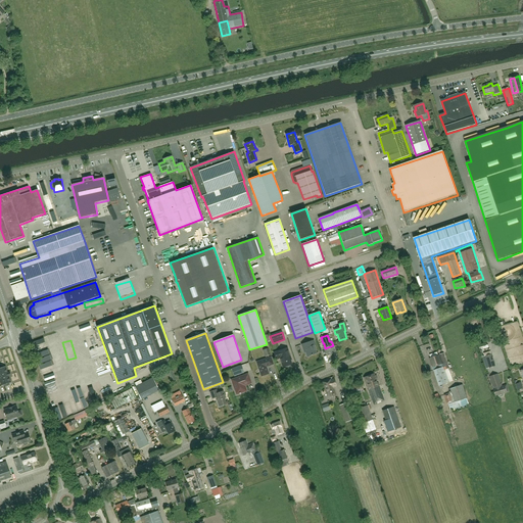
[(314,340),(301,344),(303,349),(304,349),(307,357),(317,353),(314,345),(316,345),(314,340)]
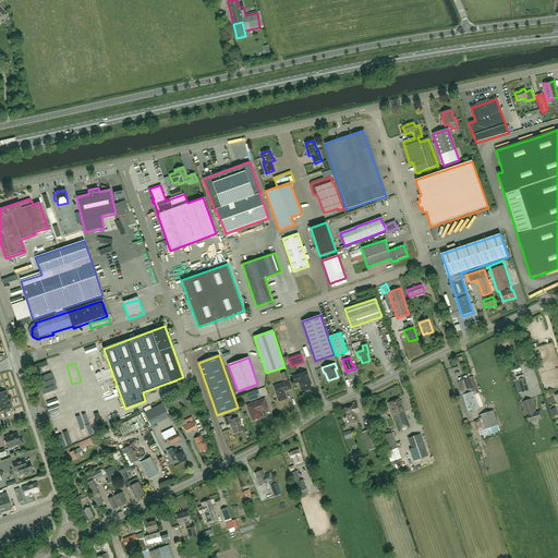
[(60,367),(49,370),(50,377),(62,375),(60,367)]
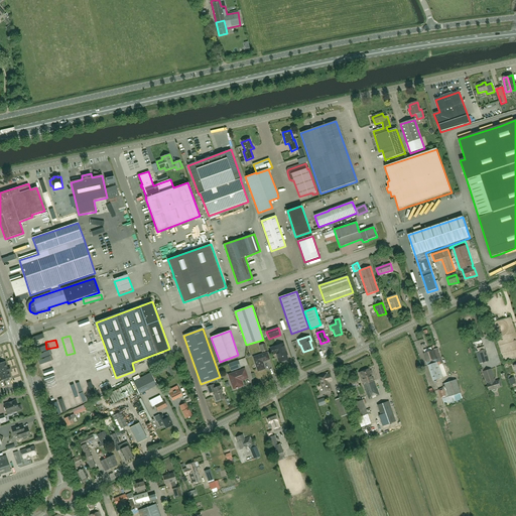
[(286,352),(283,344),(274,347),(270,349),(272,355),(276,354),(279,363),(281,362),(282,362),(282,363),(286,361),(286,360),(287,360),(285,353),(286,352)]
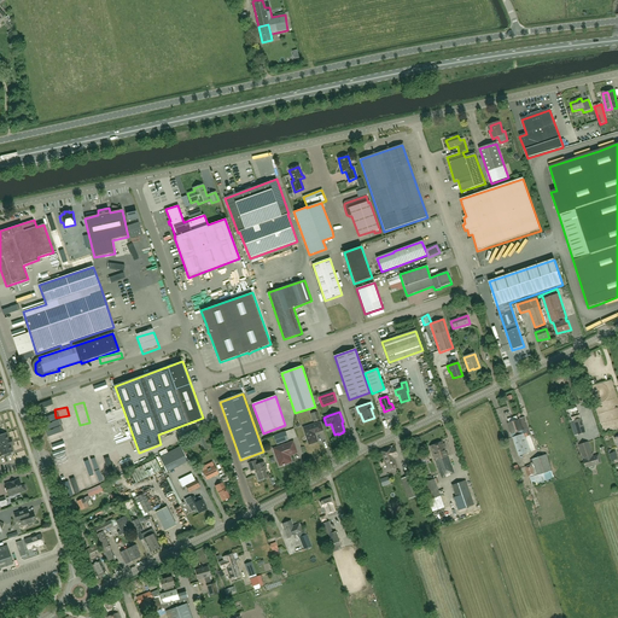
[(517,421),(528,453),(536,450),(524,418),(520,419),(525,433),(524,435),(519,420),(517,421)]
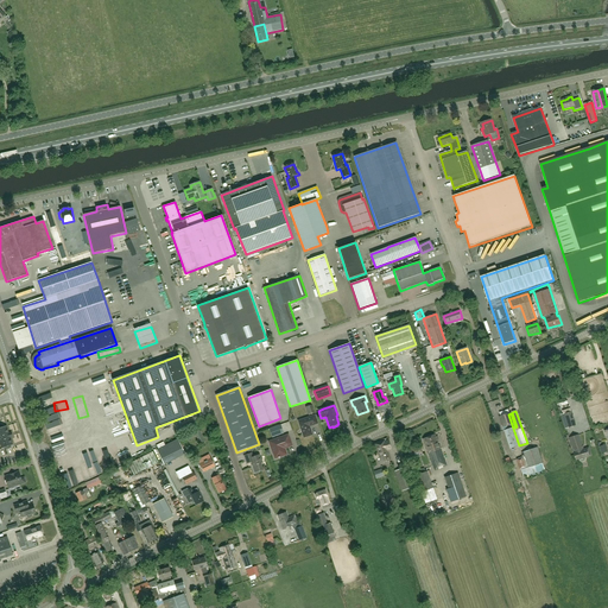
[(571,412),(565,415),(569,428),(576,425),(571,412)]
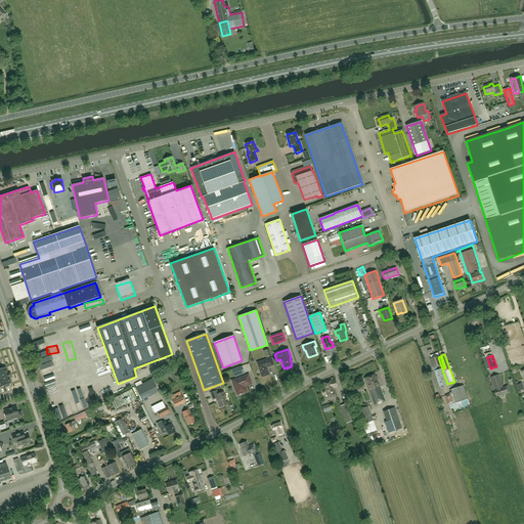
[(447,384),(438,357),(431,359),(440,387),(447,384)]
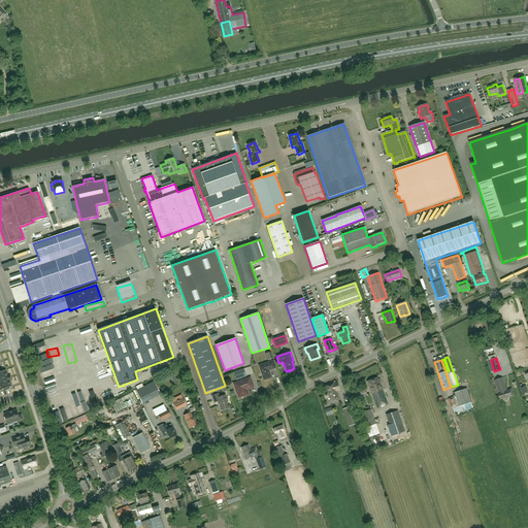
[(273,361),(259,365),(264,381),(271,377),(268,370),(275,368),(273,361)]
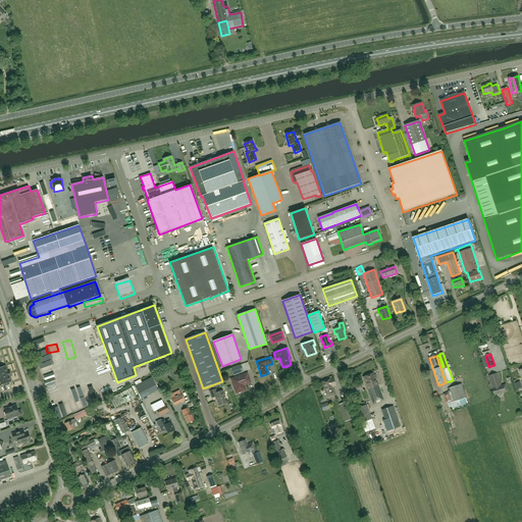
[(233,375),(244,372),(241,364),(230,368),(233,375)]
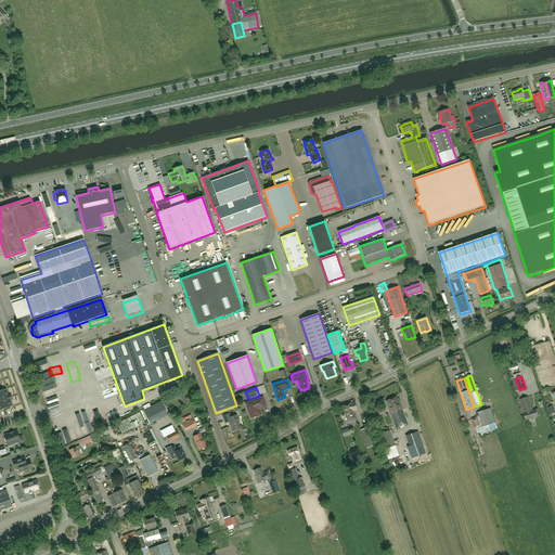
[(5,389),(0,390),(0,405),(1,410),(3,410),(4,411),(10,409),(10,408),(12,407),(5,389)]
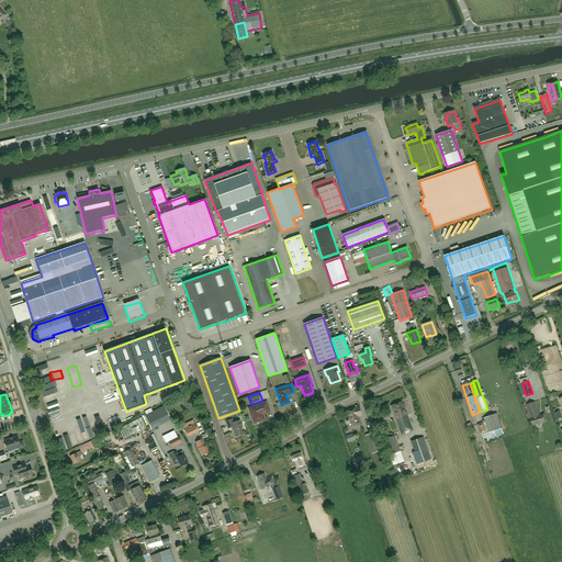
[(183,396),(179,398),(181,403),(180,403),(183,408),(188,406),(183,396)]
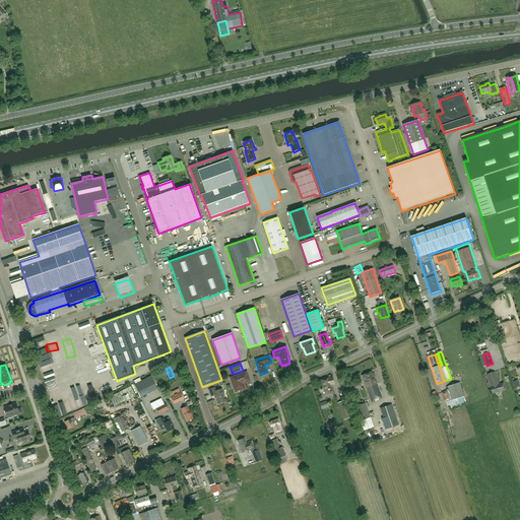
[(247,372),(230,378),(235,393),(244,389),(245,388),(244,384),(250,382),(247,372)]
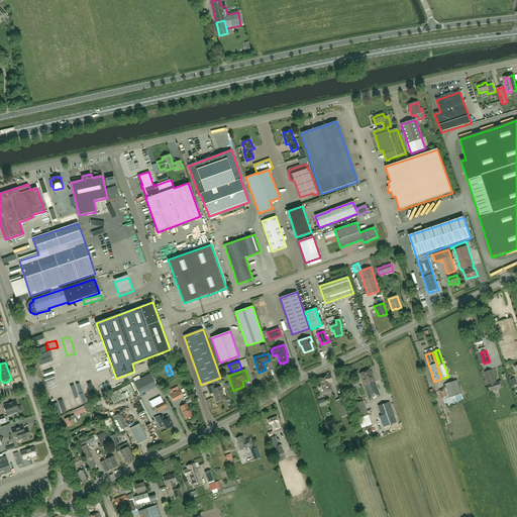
[(376,396),(377,398),(380,397),(373,376),(373,375),(372,372),(371,372),(370,370),(359,374),(370,401),(373,399),(373,397),(376,396)]
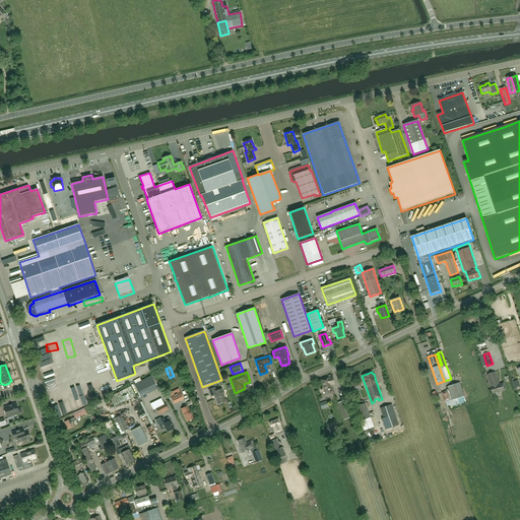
[(499,384),(495,372),(488,375),(492,387),(494,394),(496,393),(496,394),(498,395),(499,395),(500,394),(501,393),(501,391),(504,390),(506,390),(504,382),(499,384)]
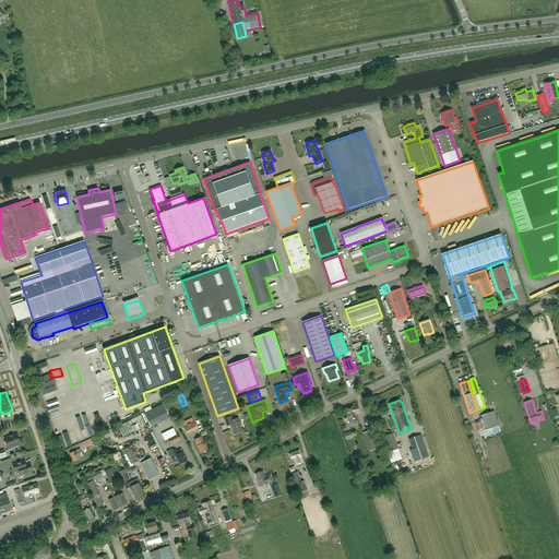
[(357,405),(353,406),(344,409),(351,426),(359,423),(355,414),(359,412),(357,405)]
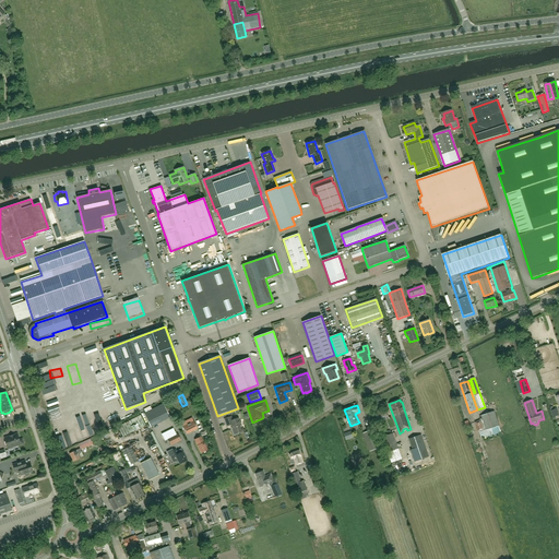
[(377,423),(387,419),(382,408),(377,411),(378,413),(373,415),(377,423)]
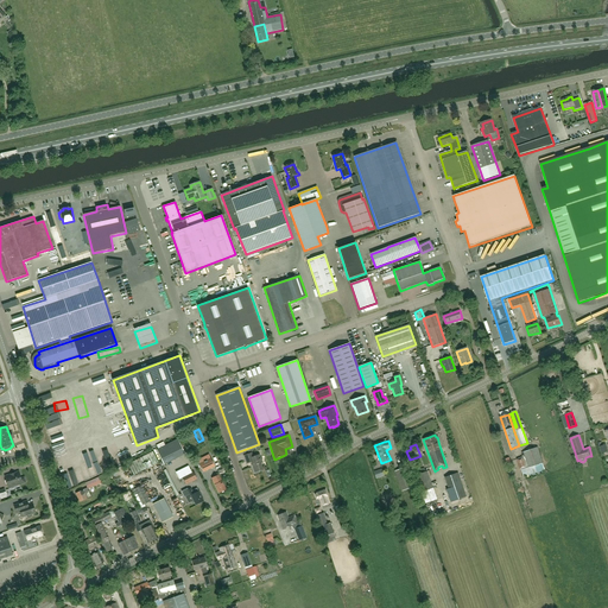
[(524,457),(526,468),(527,469),(523,470),(524,476),(545,470),(538,448),(524,453),(525,457),(524,457)]
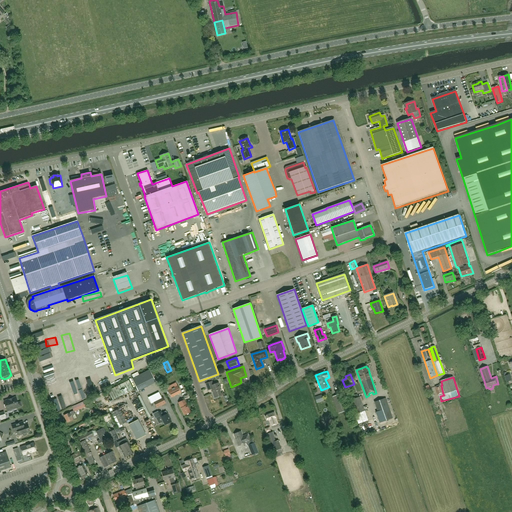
[(88,391),(95,389),(92,380),(85,382),(88,391)]
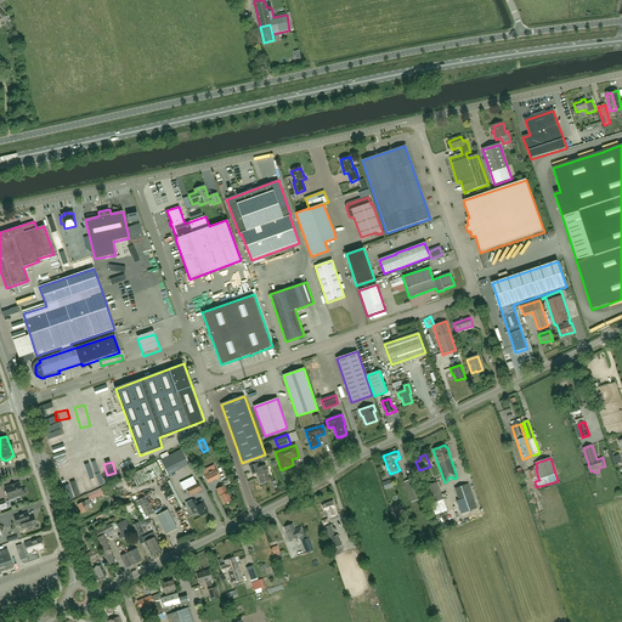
[(162,474),(156,462),(131,475),(137,486),(162,474)]
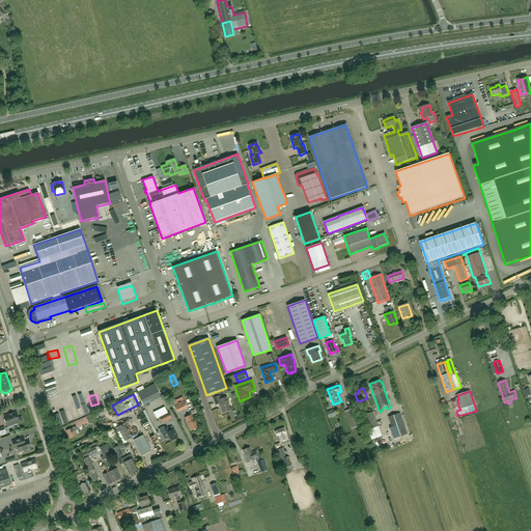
[(219,403),(221,407),(220,408),(222,414),(227,413),(226,411),(229,410),(228,404),(229,404),(226,397),(221,399),(220,396),(214,398),(216,404),(219,403)]
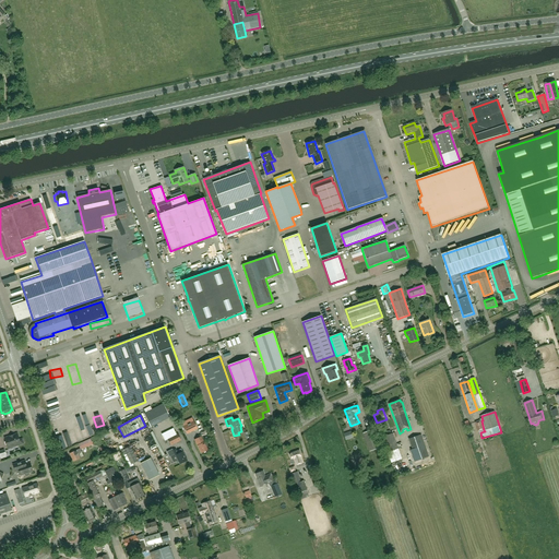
[(484,430),(482,420),(475,423),(478,431),(484,430)]
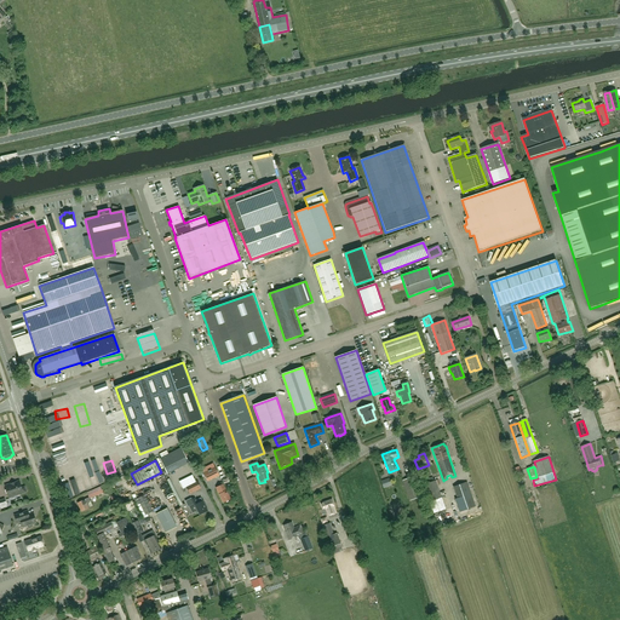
[(204,474),(207,481),(218,476),(214,468),(204,474)]
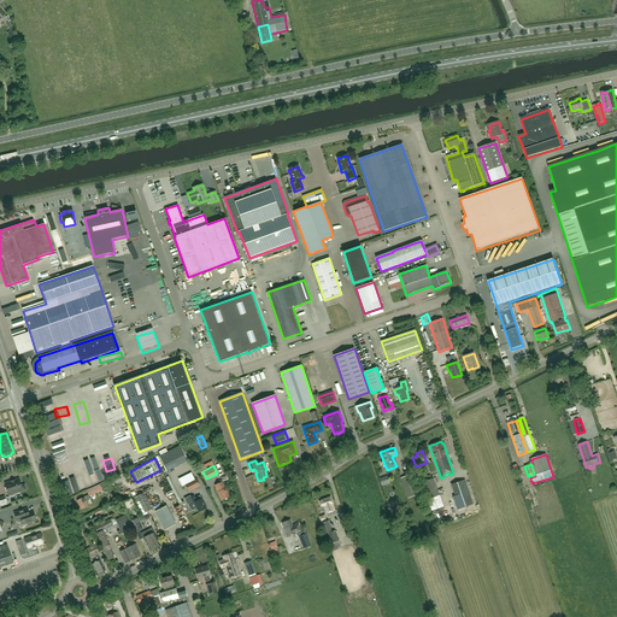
[(417,495),(410,475),(400,479),(407,499),(417,495)]
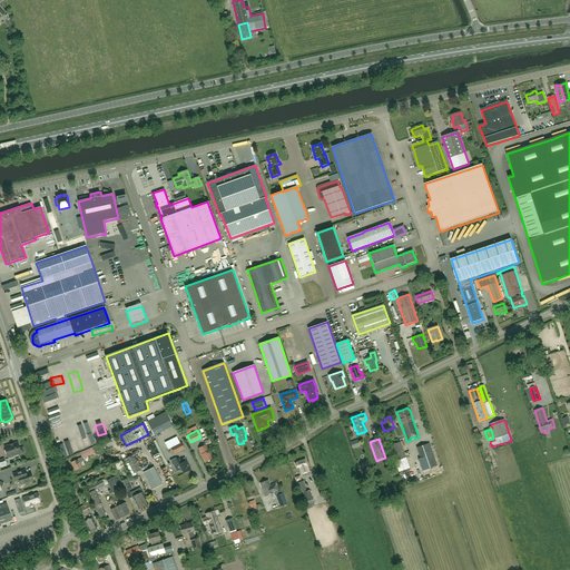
[(357,440),(351,442),(353,449),(360,446),(357,440)]
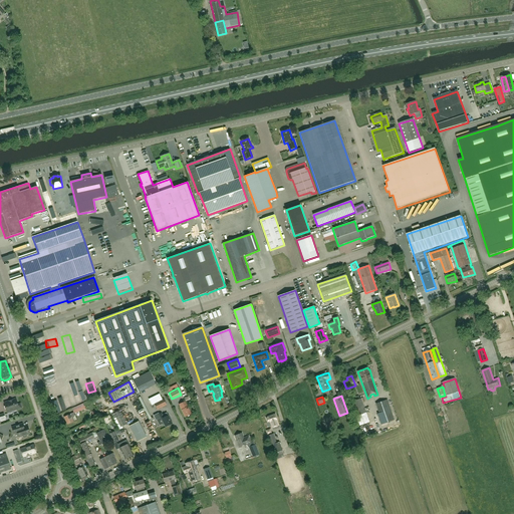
[(359,426),(369,423),(366,413),(361,399),(360,399),(358,397),(351,399),(352,402),(351,402),(356,416),(359,426)]
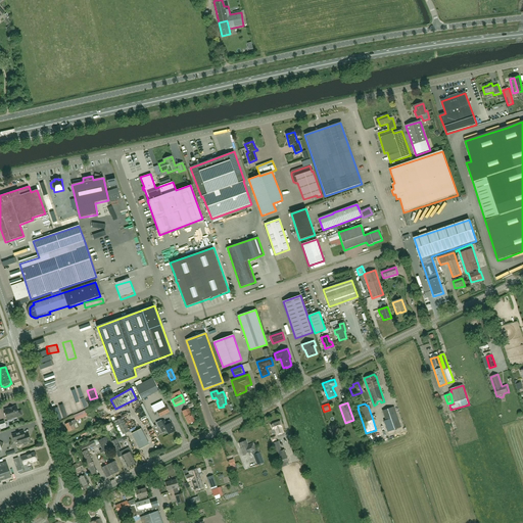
[(18,412),(16,406),(4,410),(7,420),(20,416),(21,414),(20,413),(19,412),(18,412)]
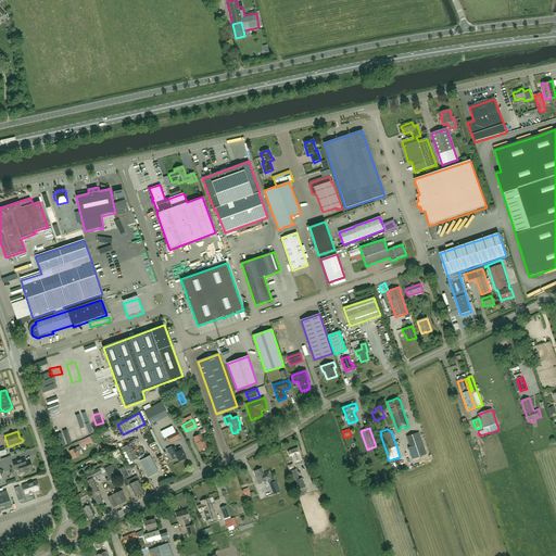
[(167,437),(171,443),(180,439),(177,432),(167,437)]
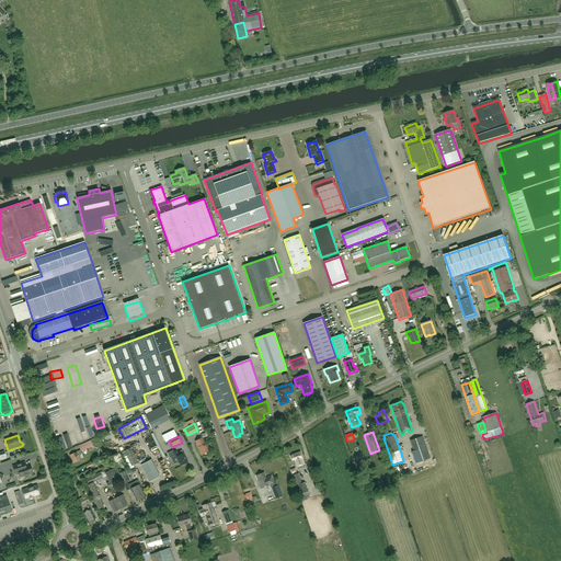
[(431,459),(423,437),(410,441),(413,451),(411,451),(415,464),(431,459)]
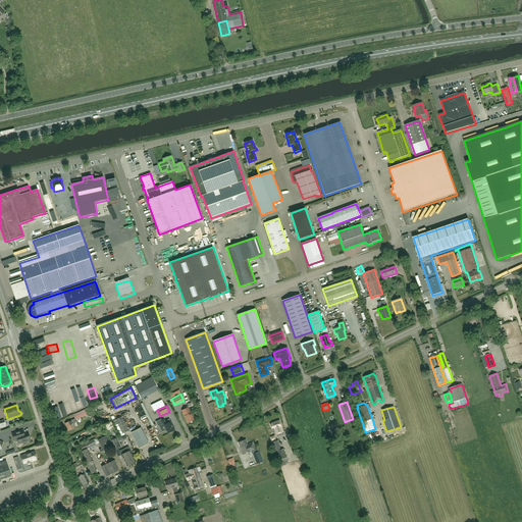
[(191,413),(188,408),(186,409),(181,411),(185,416),(188,424),(195,420),(191,413)]
